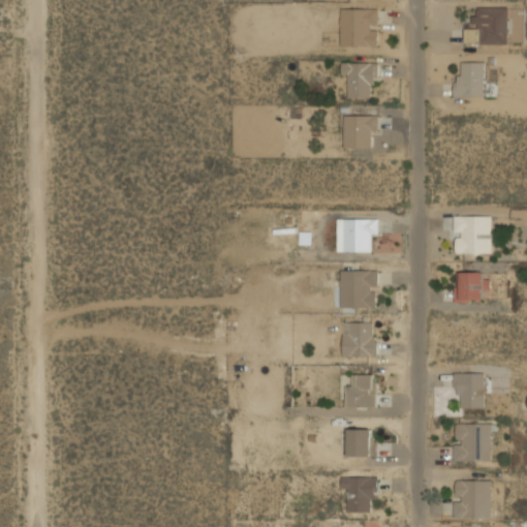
[(463,45),(506,45),(506,8),(472,8),(472,29),(463,29),(463,45)]
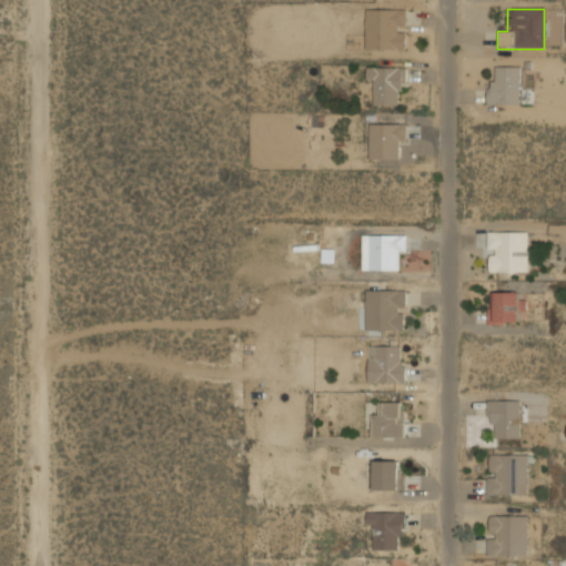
[(404,10),(363,10),(363,50),(404,50),(404,10)]
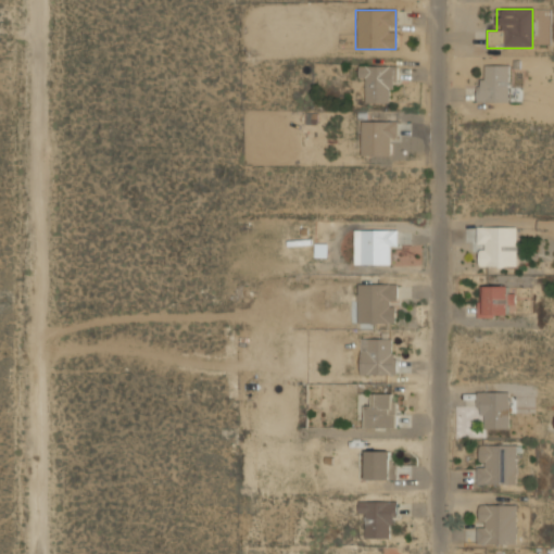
[(395,66),(355,66),(355,79),(365,79),(365,103),(387,103),(387,92),(395,92),(395,66)]
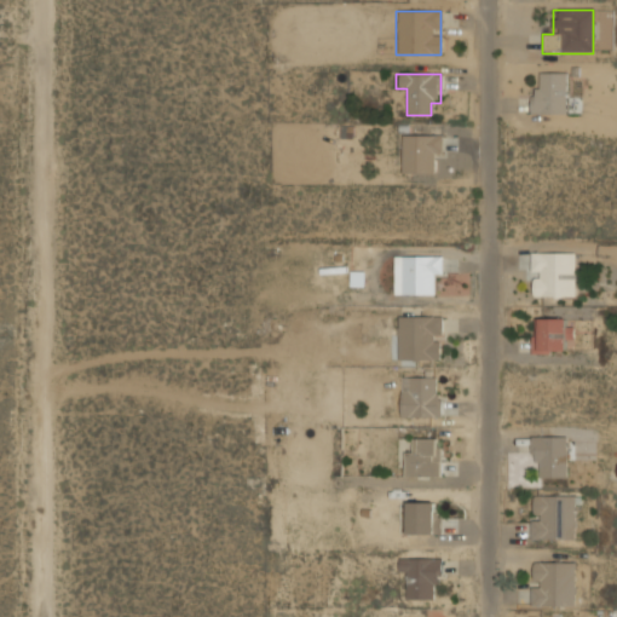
[(529,115),(565,115),(565,74),(540,74),(540,88),(529,88),(529,115)]
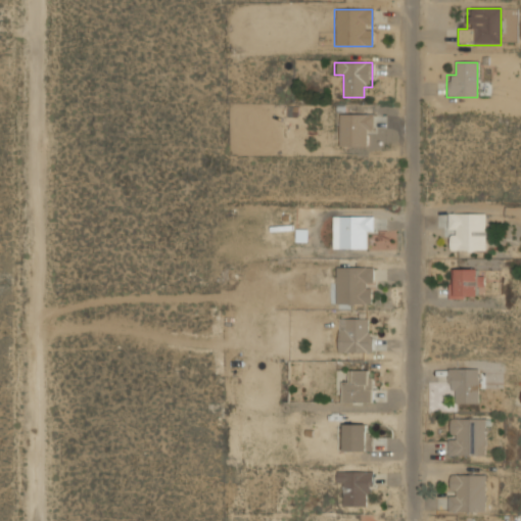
[(337,148),(363,148),(363,137),(372,137),(372,114),(337,114),(337,148)]
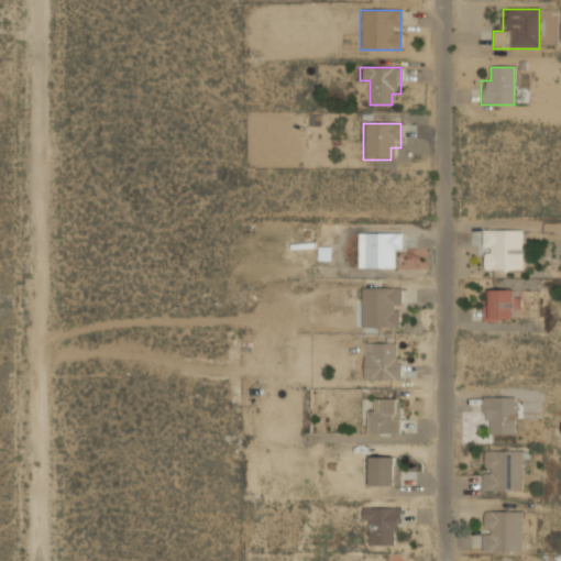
[(521,272),(521,231),(481,231),(481,272),(521,272)]
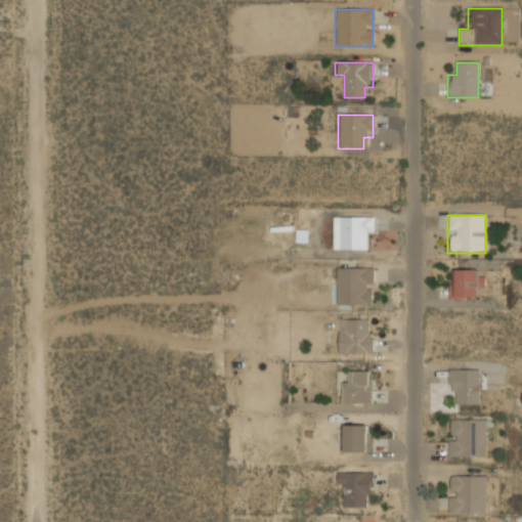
[(373,218),(338,218),(338,250),(366,250),(366,238),(373,238),(373,218)]
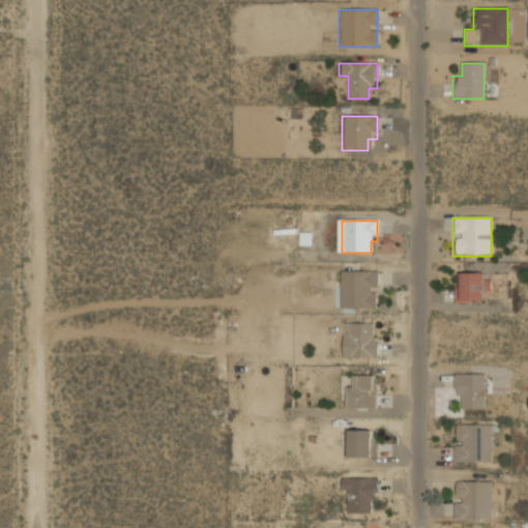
[(339,310),(377,310),(377,272),(339,272),(339,310)]
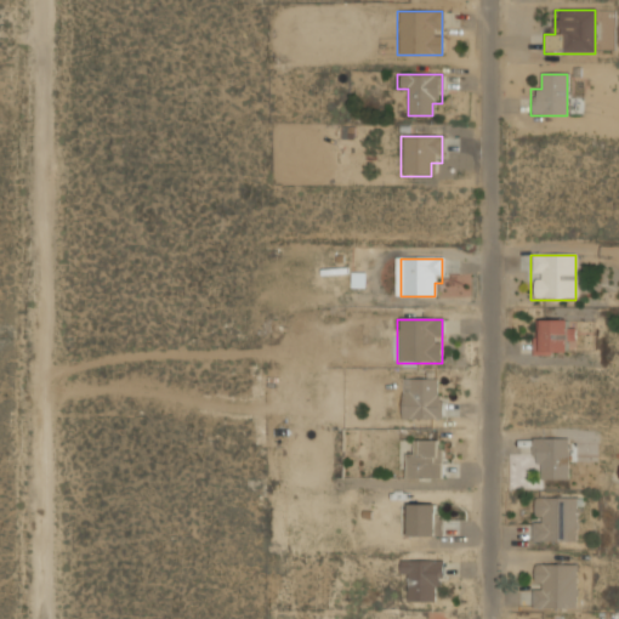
[(531,355),(573,355),(573,321),(531,321),(531,355)]
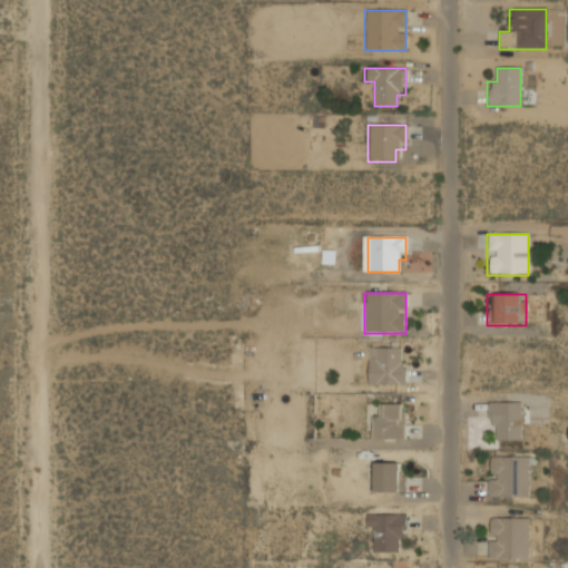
[(368,385),(405,385),(405,349),(368,349),(368,385)]
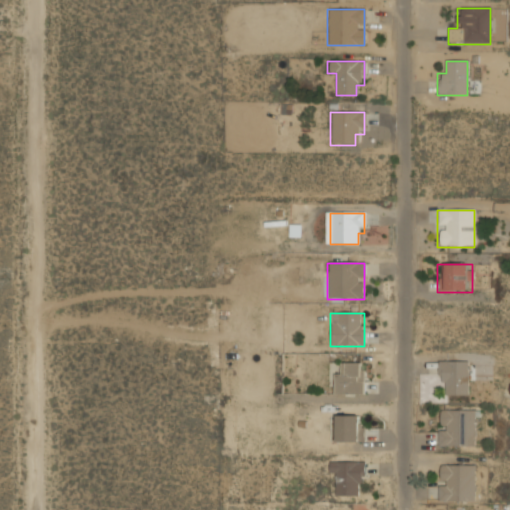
[(439,385),(445,385),(445,396),(467,396),(467,362),(439,362),(439,385)]
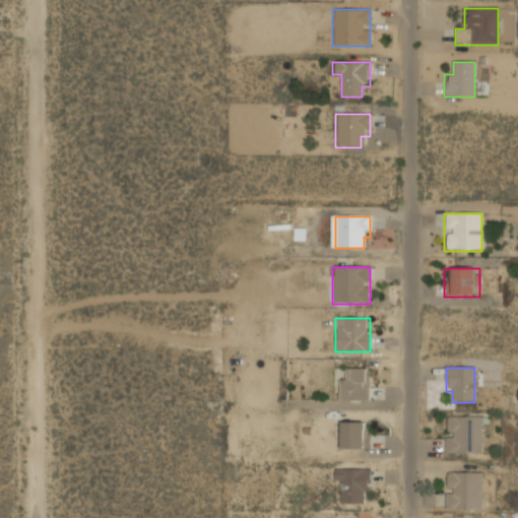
[(338,401),(370,401),(370,370),(338,370),(338,401)]
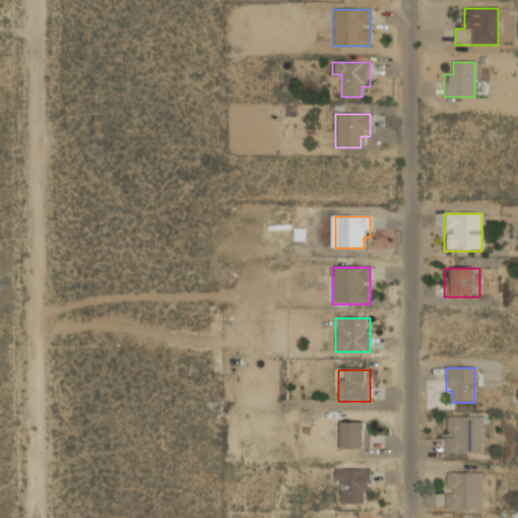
[(444,454),(481,454),(481,417),(444,417),(444,454)]
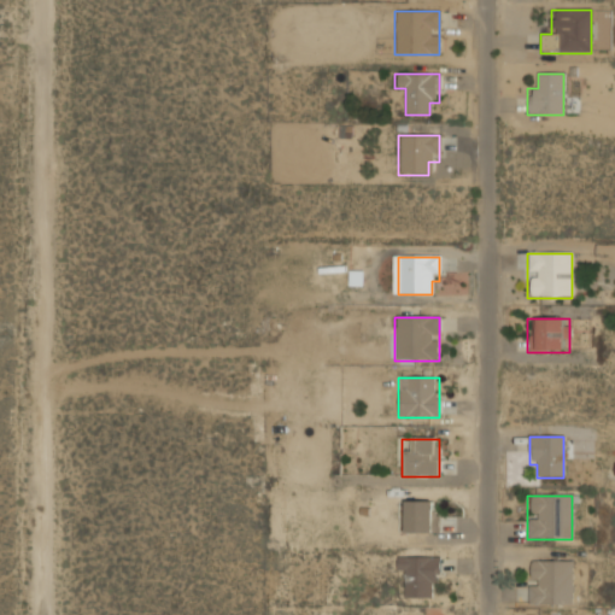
[(438,503),(405,503),(405,534),(438,534),(438,503)]
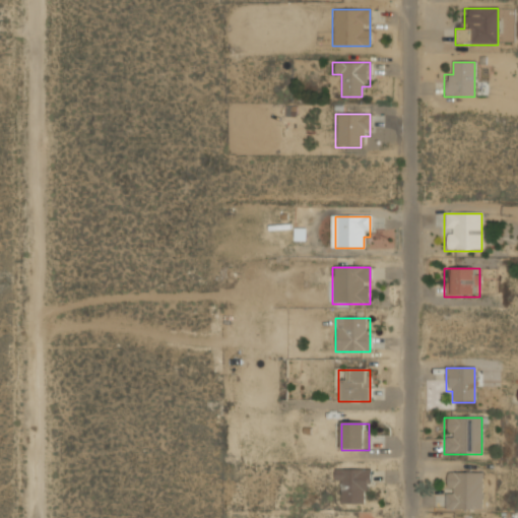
[(340,481),(340,504),(362,504),(362,494),(370,494),(370,470),(333,470),(333,481),(340,481)]
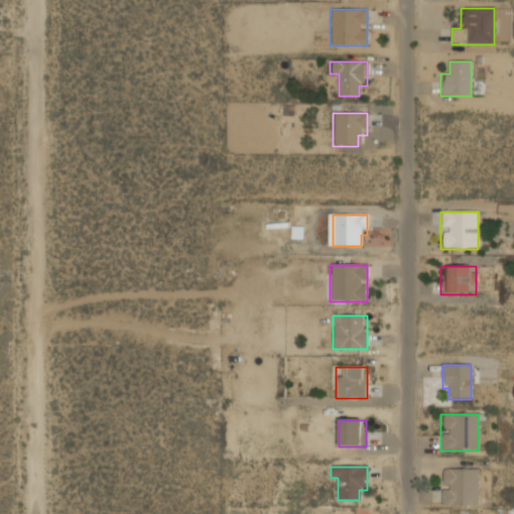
[(478,469),(440,469),(440,506),(478,506),(478,469)]
